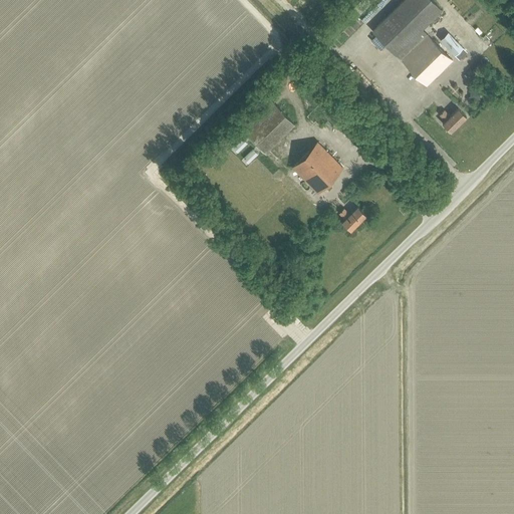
[(396,55),(423,29),(442,10),(432,0),(402,0),(371,30),(396,55)]
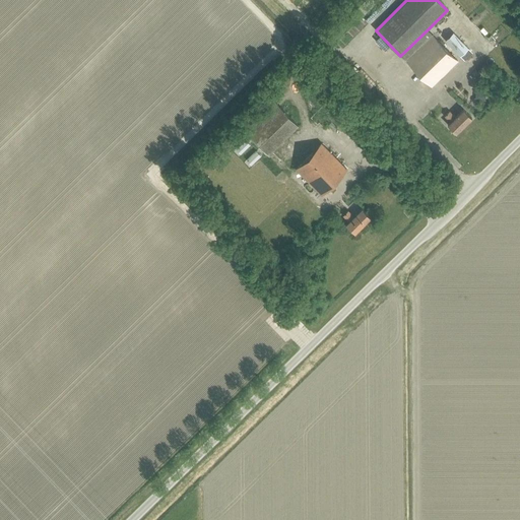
[(453,33),(445,41),(459,56),(467,48),(453,33)]
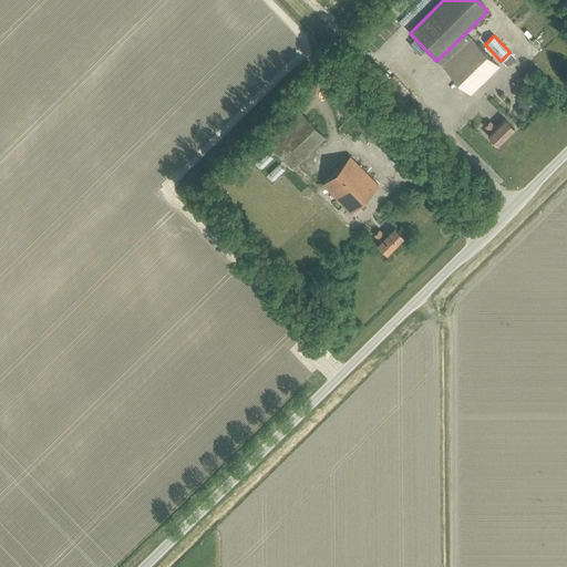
[(472,38),(443,65),(471,94),(498,66),(472,38)]
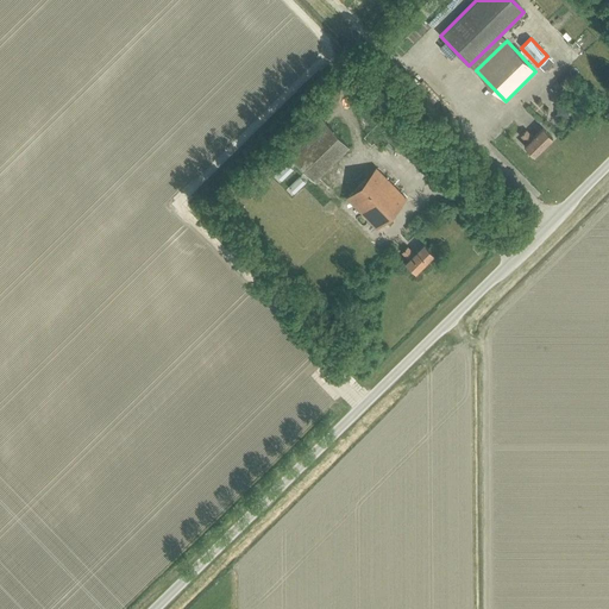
[(314,180),(349,146),(319,117),(284,150),(314,180)]
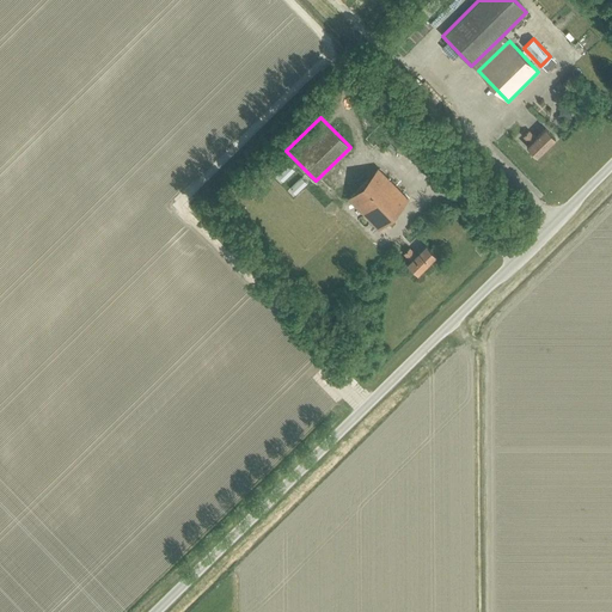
[(537,157),(555,139),(545,128),(536,138),(528,132),(524,136),(530,144),(526,147),(537,157)]
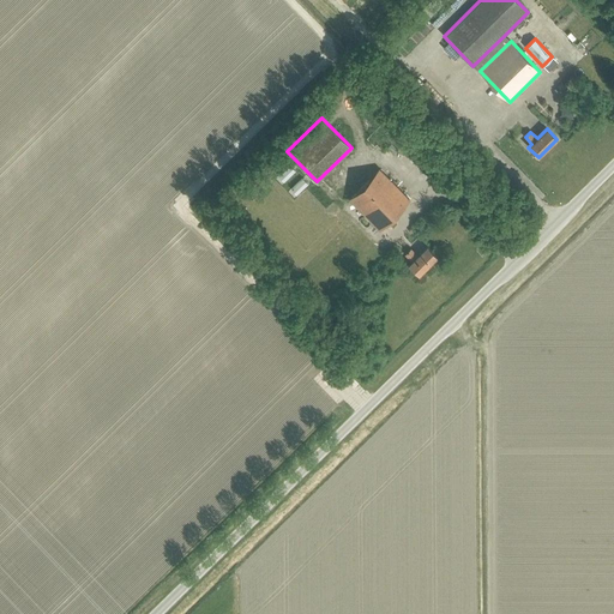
[(379,230),(409,200),(379,169),(349,199),(379,230)]
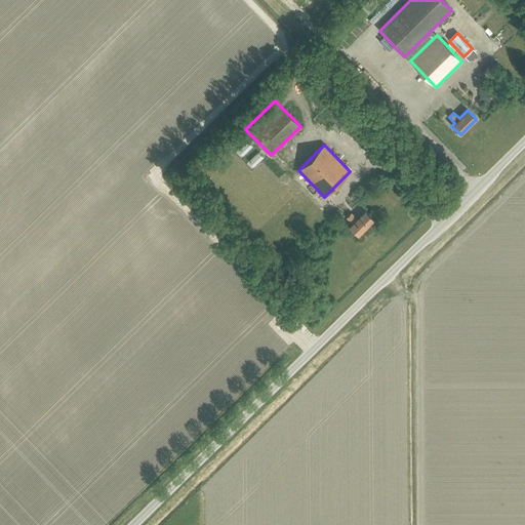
[(358,235),(373,219),(365,210),(357,219),(351,213),(346,218),(352,224),(350,227),(358,235)]
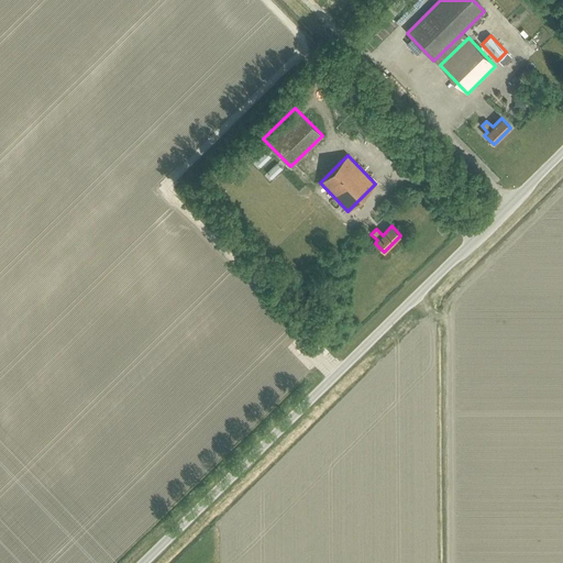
All buildings are outlined.
